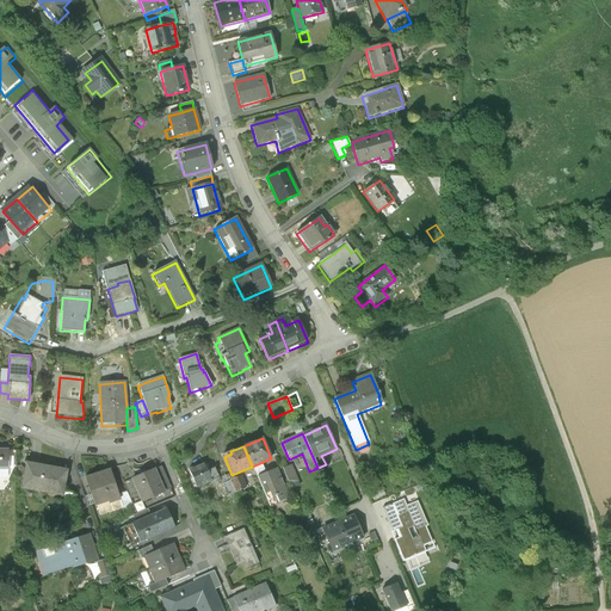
[(203,463),(190,469),(197,487),(218,477),(215,469),(208,473),(203,463)]
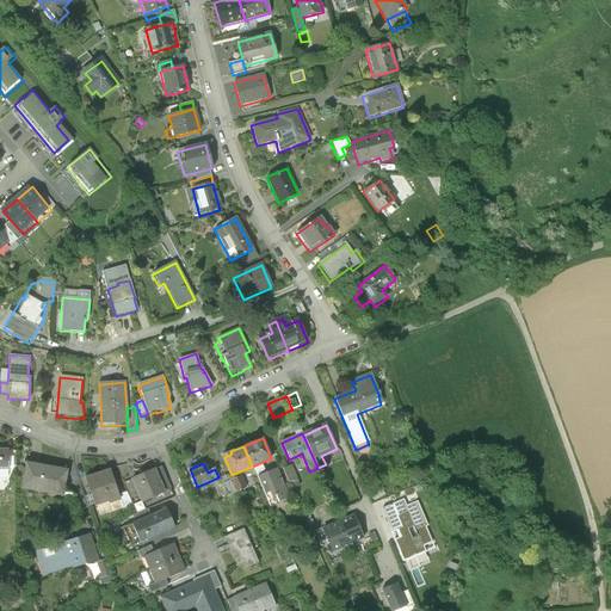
[(25,466),(20,491),(62,497),(67,473),(25,466)]
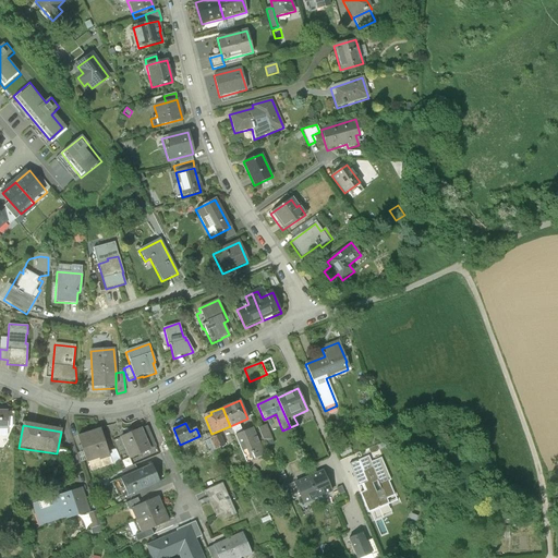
[(147,425),(141,428),(149,449),(157,446),(147,425)]
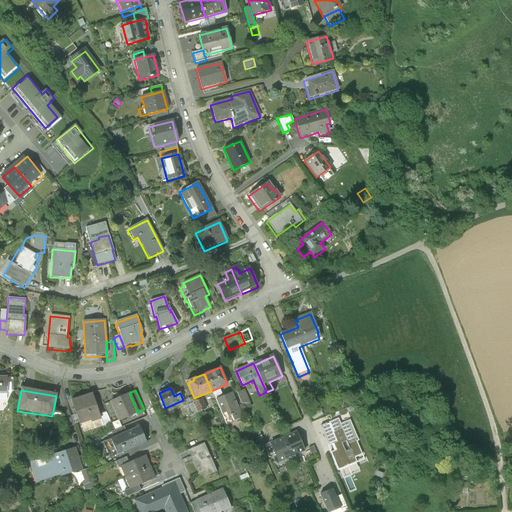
[(249,403),(243,391),(237,394),(242,406),(249,403)]
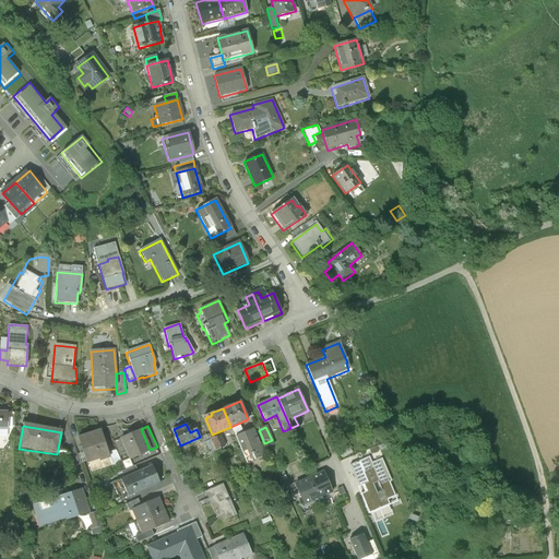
[(108,452),(100,429),(78,436),(86,462),(99,458),(100,460),(109,456),(108,452)]
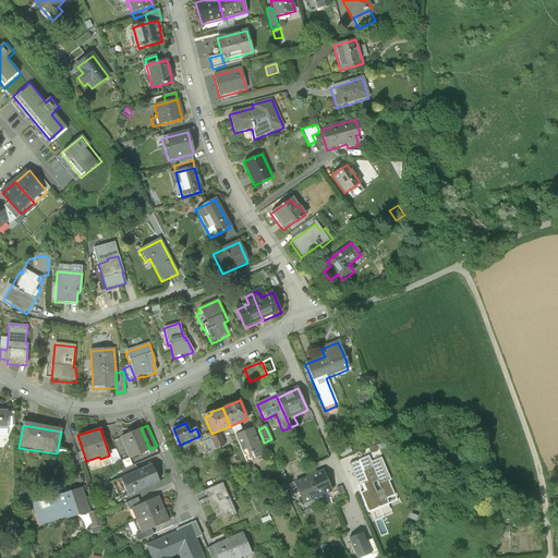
[(141,428),(120,438),(129,459),(149,449),(141,428)]
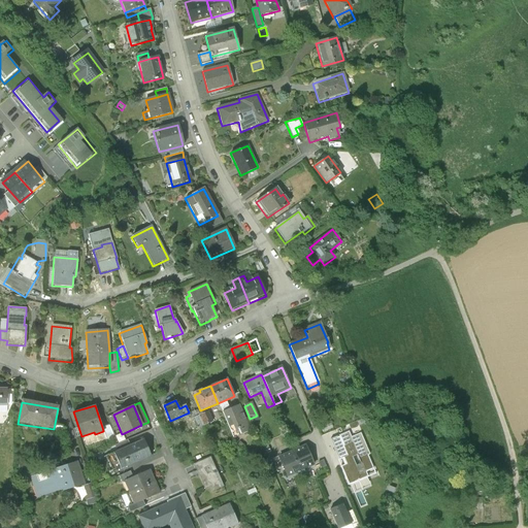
[(238,406),(223,413),(229,428),(232,426),(234,431),(238,430),(240,435),(250,431),(238,406)]
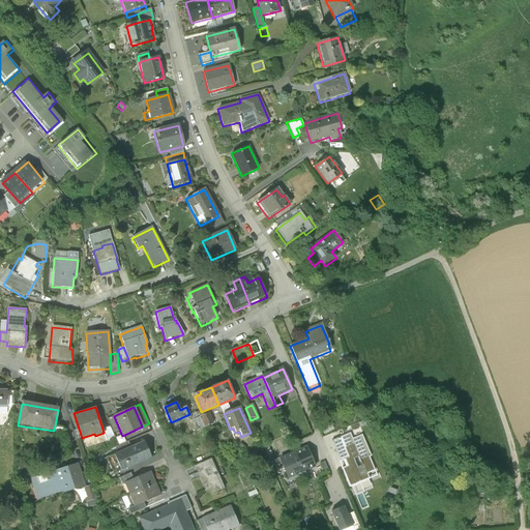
[(208,413),(199,417),(203,428),(212,423),(208,413)]
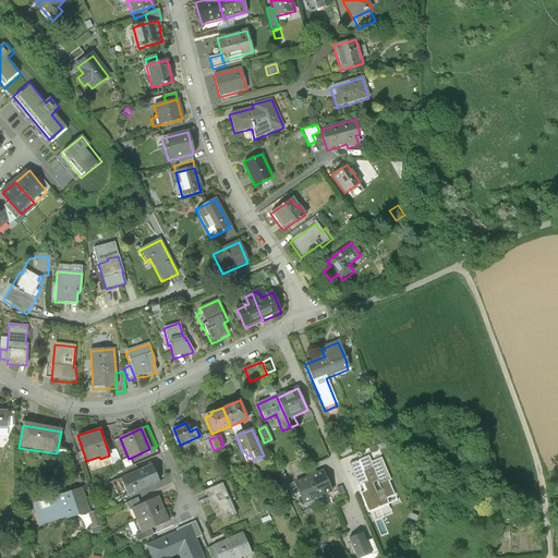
[(207,452),(214,450),(209,439),(203,441),(207,452)]
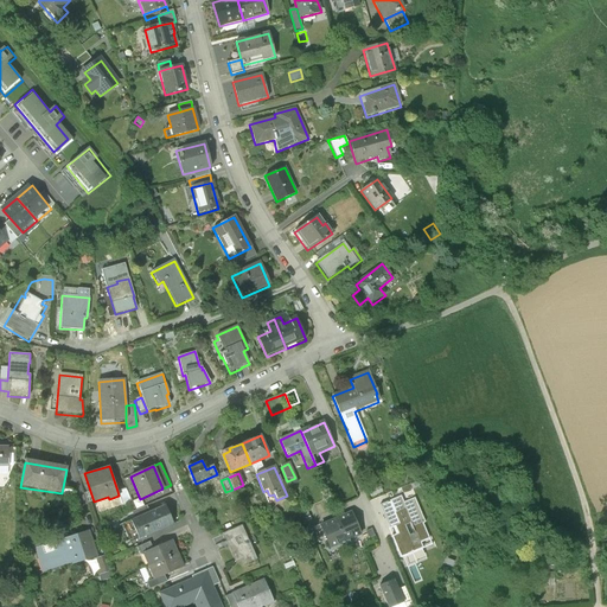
[(381,487),(369,492),(371,498),(383,493),(381,487)]
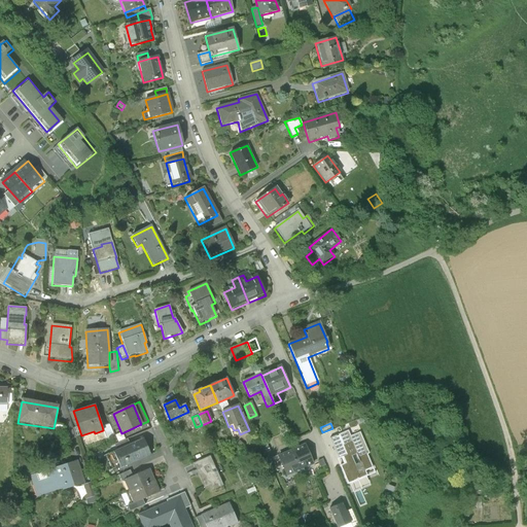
[(109,424),(102,426),(103,430),(107,440),(114,436),(109,424)]
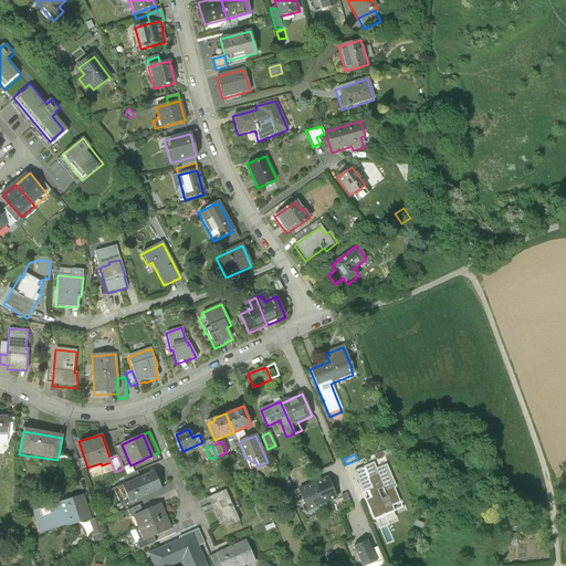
[(317,459),(311,462),(315,471),(322,468),(317,459)]
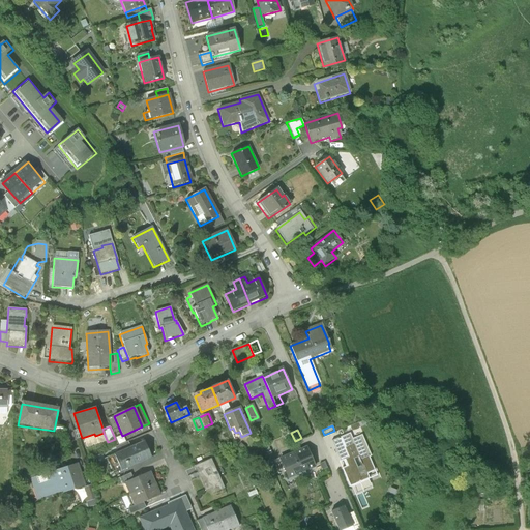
[(350,433),(331,440),(355,496),(371,490),(367,483),(378,479),(369,457),(371,455),(362,435),(353,439),(350,433)]
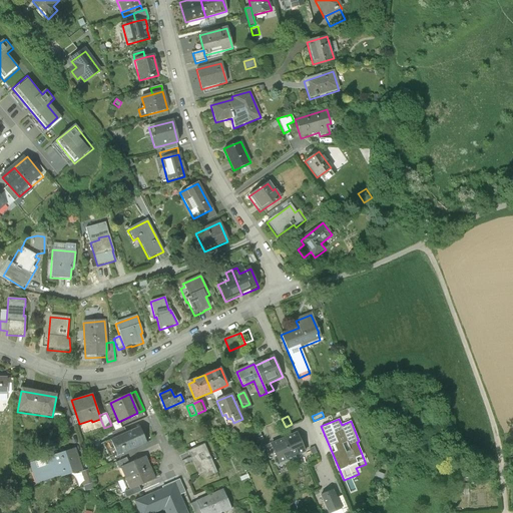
[(113,438),(109,440),(116,456),(136,448),(146,443),(139,427),(126,433),(113,438)]
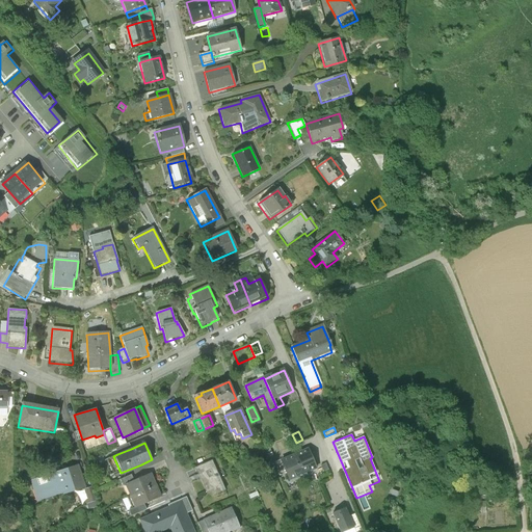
[(117,454),(131,449),(129,444),(115,449),(117,454)]
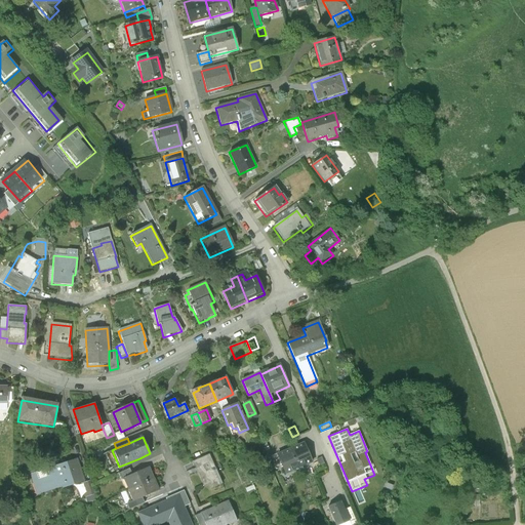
[(291,448),(299,469),(314,462),(305,443),(291,448)]
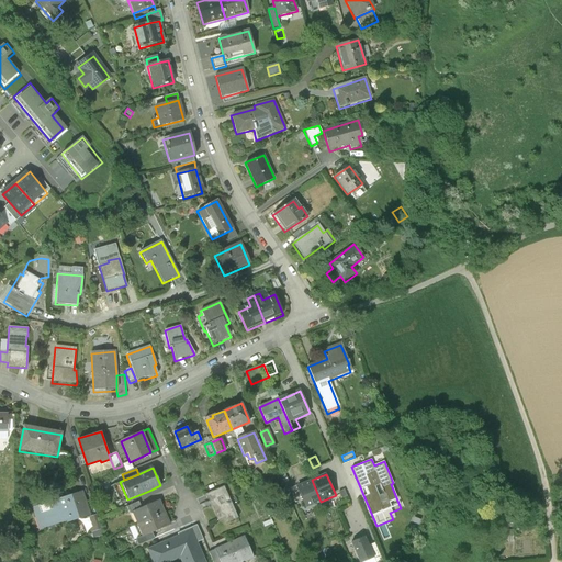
[(312,480),(296,487),(306,508),(321,502),(312,480)]
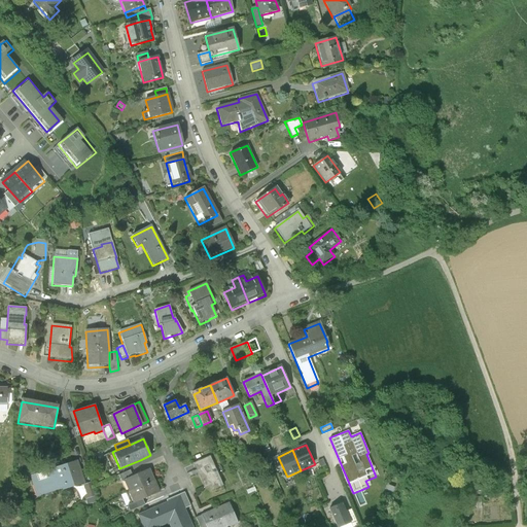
[(152,459),(150,455),(140,460),(142,464),(152,459)]
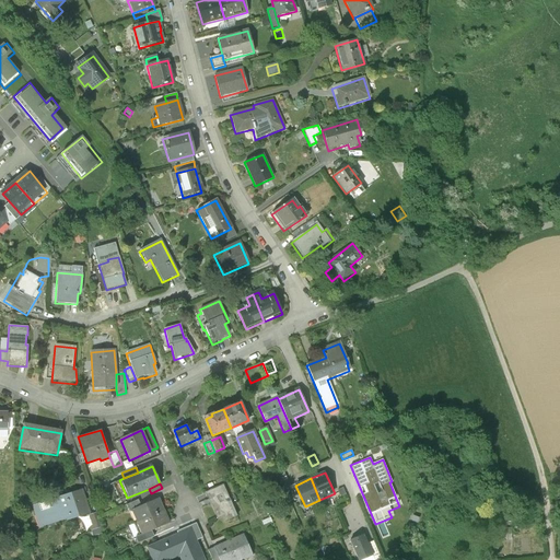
[(223,486),(206,492),(217,520),(223,516),(225,522),(236,516),(223,486)]
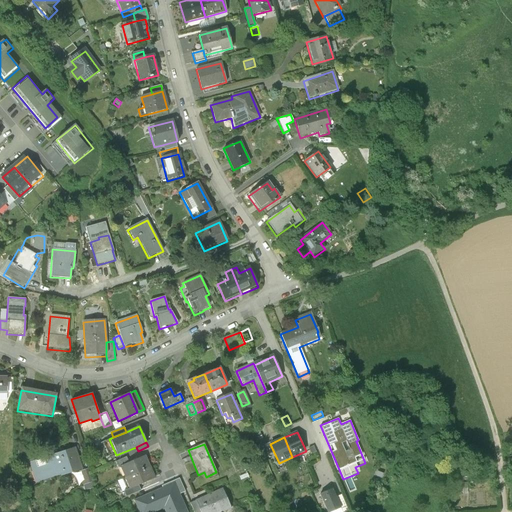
[(20,457),(26,452),(22,447),(15,452),(20,457)]
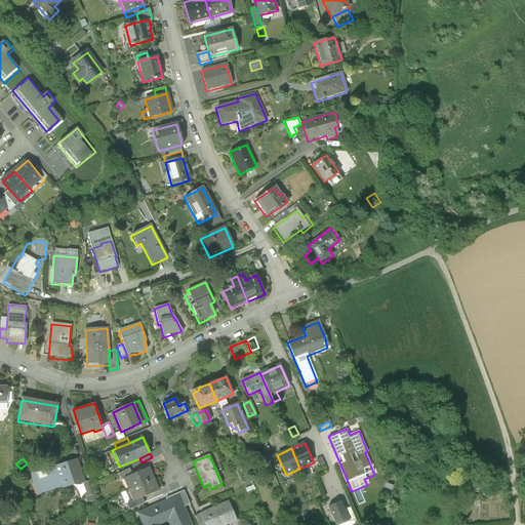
[(83,483),(76,460),(29,476),(36,496),(61,488),(62,490),(83,483)]
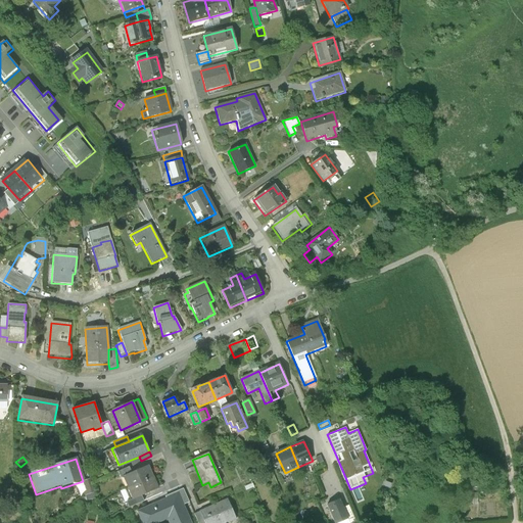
[(123,478),(127,489),(152,477),(147,466),(131,473),(131,474),(123,478)]
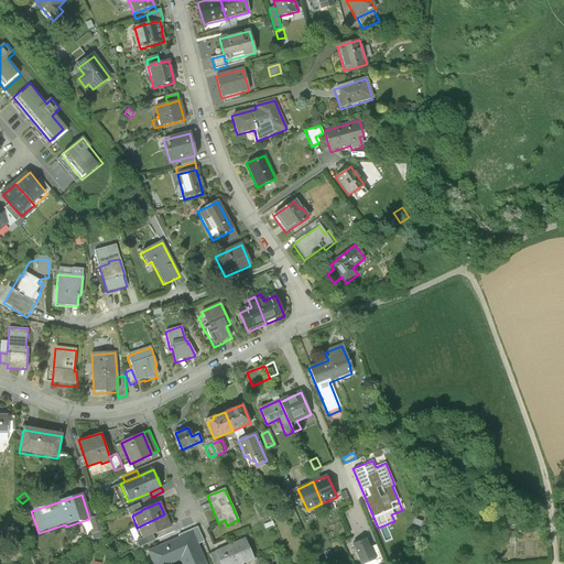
[(141,511),(141,510),(138,505),(126,510),(129,517),(132,516),(141,511)]
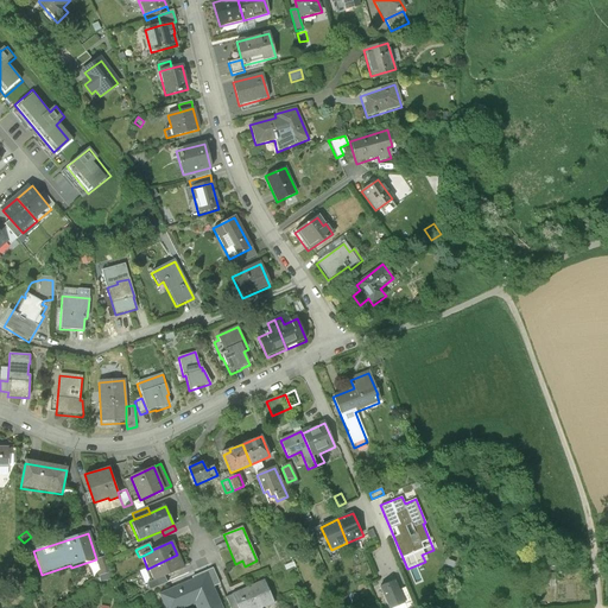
[(183,568),(177,555),(147,569),(153,581),(163,577),(183,568)]
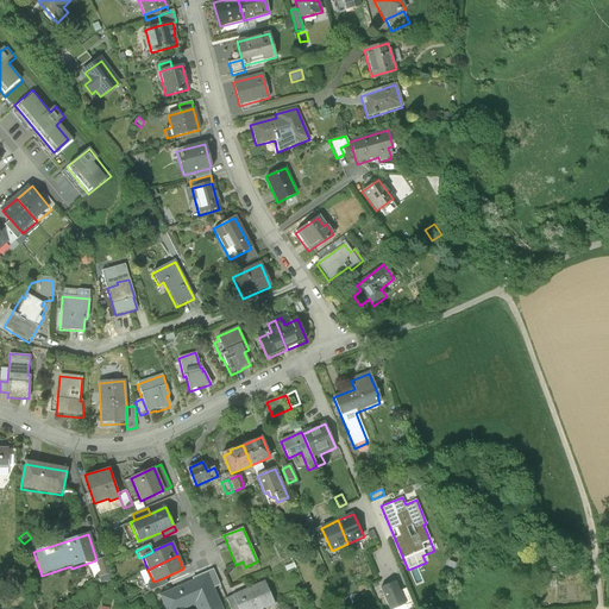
[(192,581),(193,583),(207,577),(213,589),(219,586),(213,571),(192,581)]
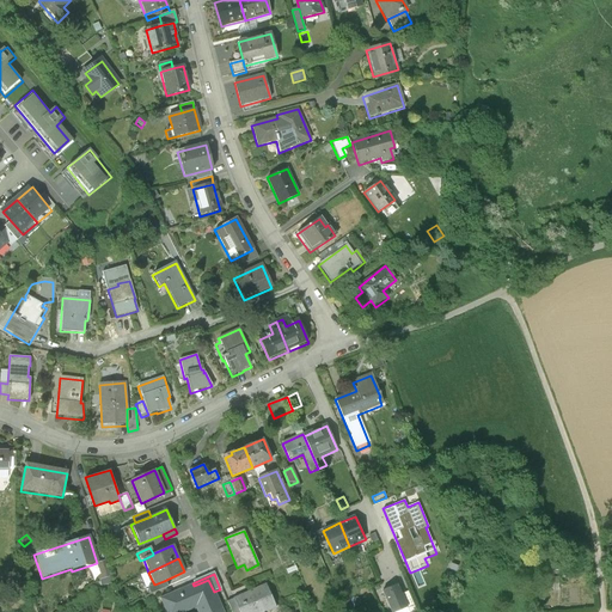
[(193,583),(160,599),(165,611),(181,611),(195,606),(197,611),(222,611),(214,592),(208,580),(194,586),(193,583)]
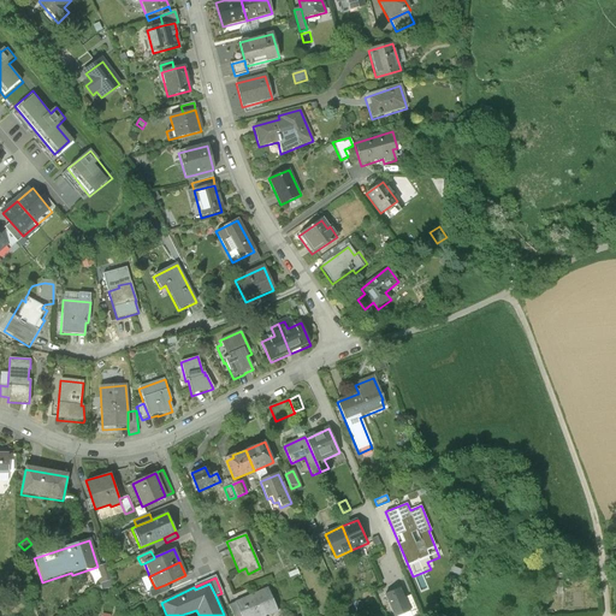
[(169,592),(165,585),(155,588),(147,592),(150,600),(169,592)]
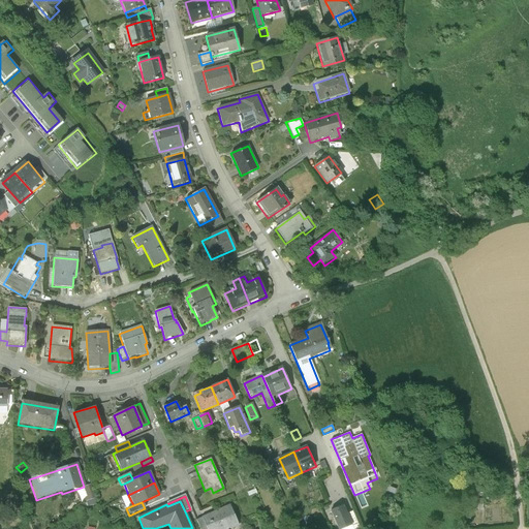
[(344,504),(331,510),(339,528),(341,528),(352,524),(348,514),(344,504)]
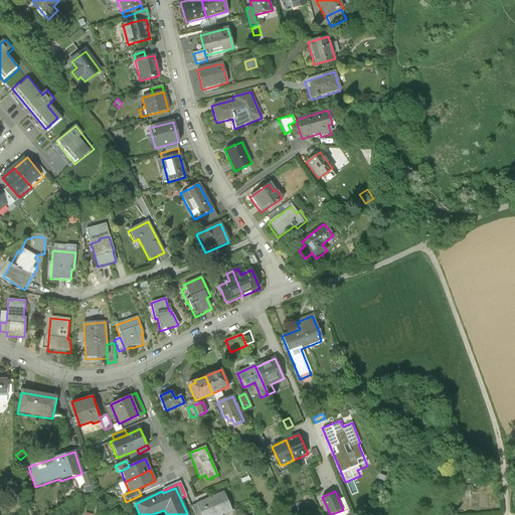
[(223,492),(196,504),(200,514),(221,514),(231,511),(223,492)]
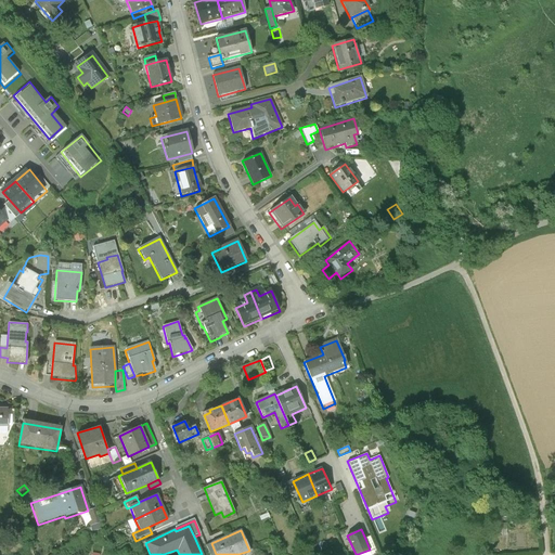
[(370,537),(365,539),(370,550),(372,554),(373,554),(377,553),(370,537)]
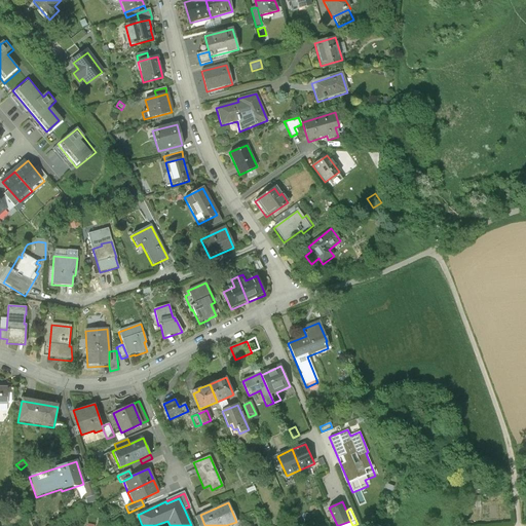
[(204,525),(200,515),(194,517),(197,525),(204,525)]
